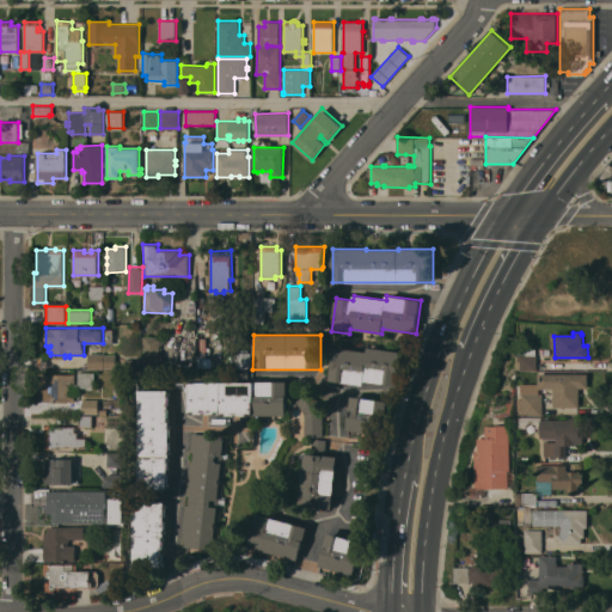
[(160,337),(159,365),(142,365),(144,336),(160,337)]
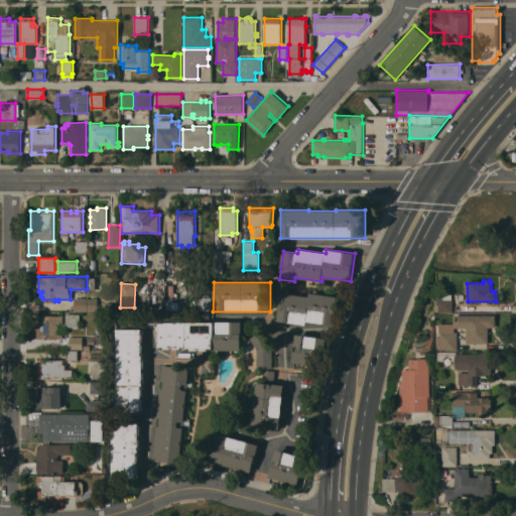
[(310,296),(310,292),(339,296),(335,326),(325,324),(325,323),(307,320),(306,325),(278,320),(282,292),(310,296)]
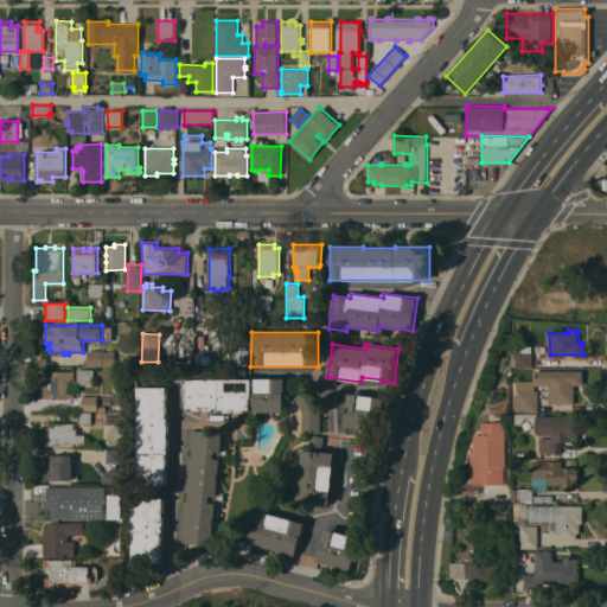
[(534,352),(534,368),(513,366),(513,353),(518,353),(518,352),(518,345),(534,345),(534,352)]
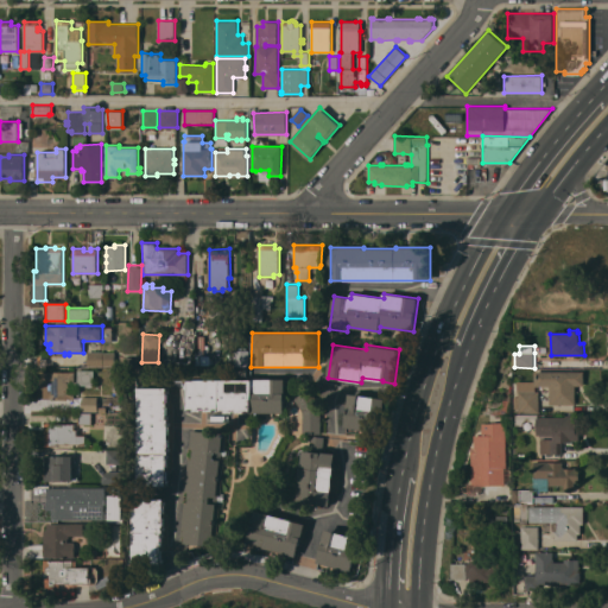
[(240,350),(240,347),(246,347),(246,350),(249,350),(249,366),(234,366),(234,350),(240,350)]
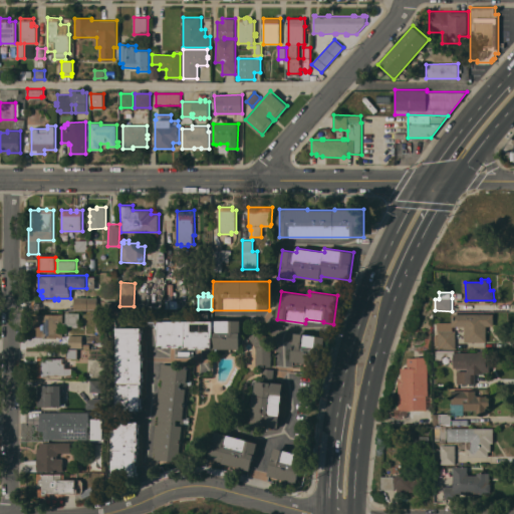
[(87,297),(97,298),(97,310),(74,309),(74,297),(87,297)]
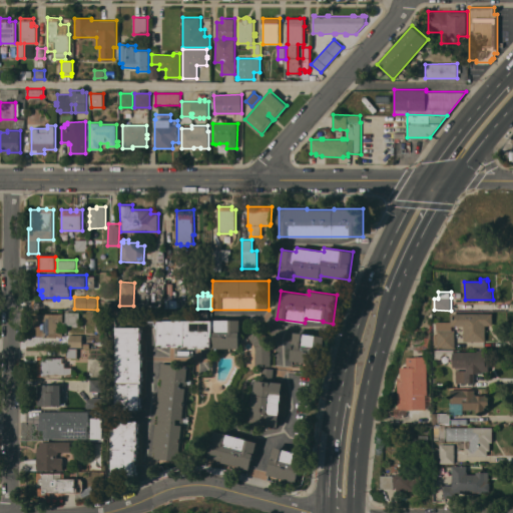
[(79,325),(66,325),(66,331),(63,331),(63,337),(59,337),(59,336),(55,336),(55,338),(51,338),(51,336),(40,336),(40,327),(38,327),(38,323),(37,323),(37,314),(63,314),(63,322),(65,322),(65,313),(79,313),(79,325)]
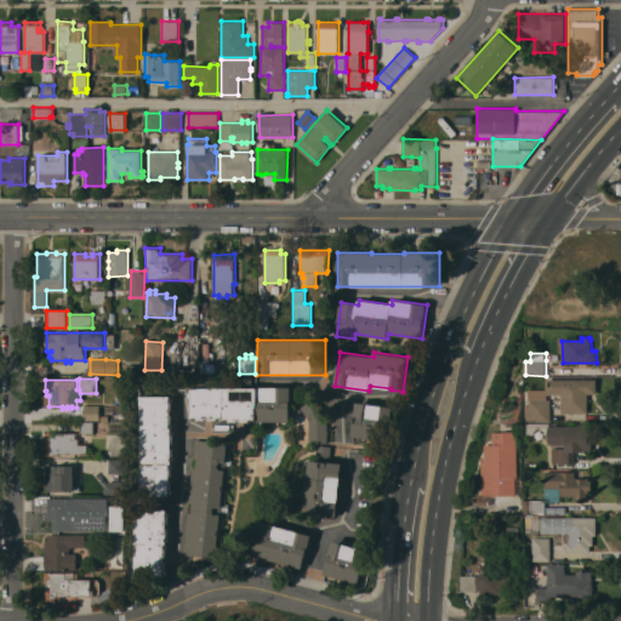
[(563,414),(563,394),(548,394),(548,399),(552,399),(552,422),(531,422),(531,391),(547,391),(547,380),(597,379),(597,393),(588,393),(588,412),(563,414)]
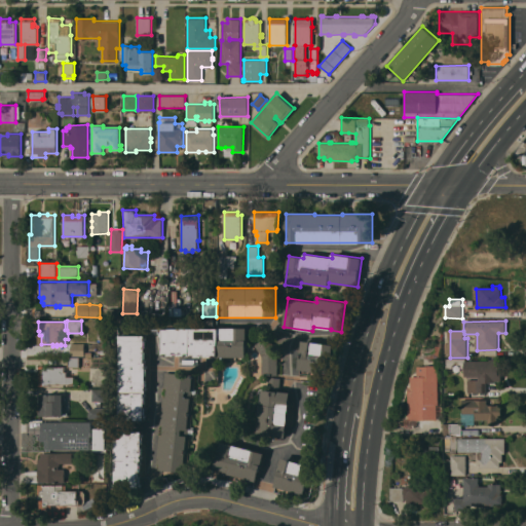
[(218,329),(218,328),(234,329),(234,328),(246,328),(246,358),(217,357),(217,355),(161,355),(161,330),(167,330),(167,329),(218,329)]
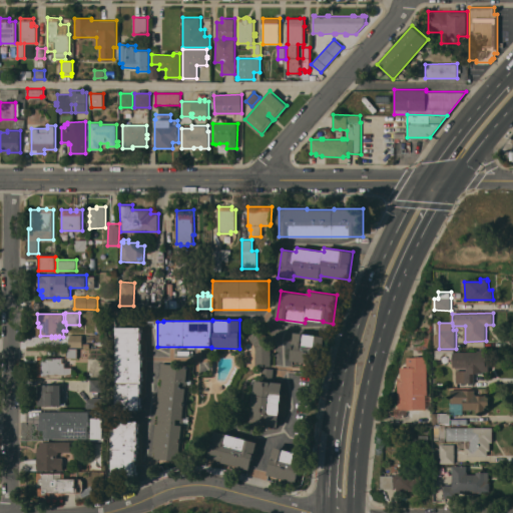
[(140,353),(141,353),(141,386),(140,386),(139,410),(115,409),(116,327),(140,327),(140,353)]
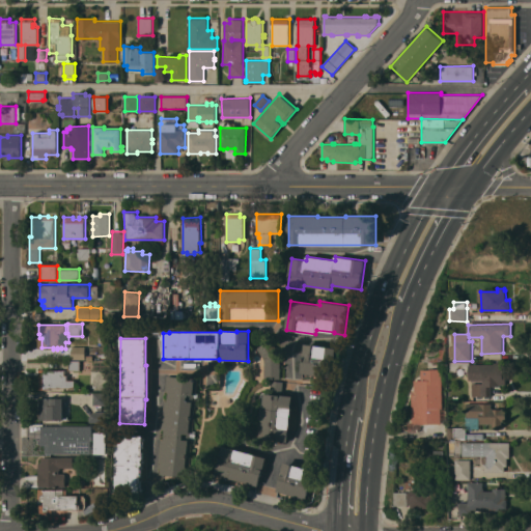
[(256,348),(269,339),(280,356),(279,379),(263,379),(264,359),(256,348)]
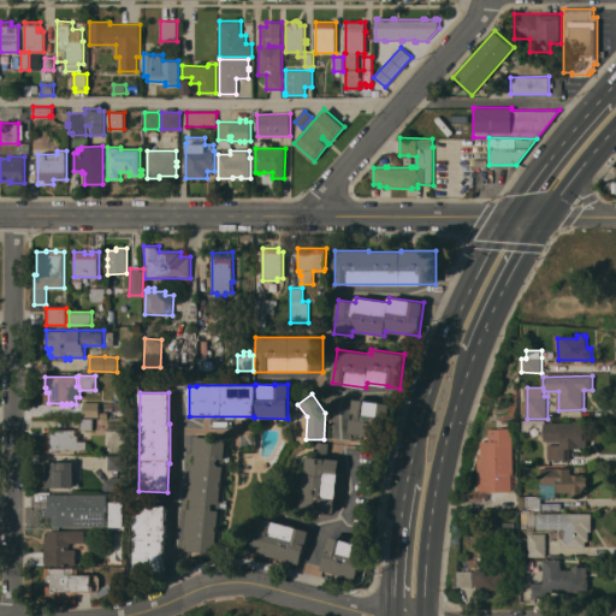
[(353,398),(388,403),(384,437),(349,432),(353,398)]
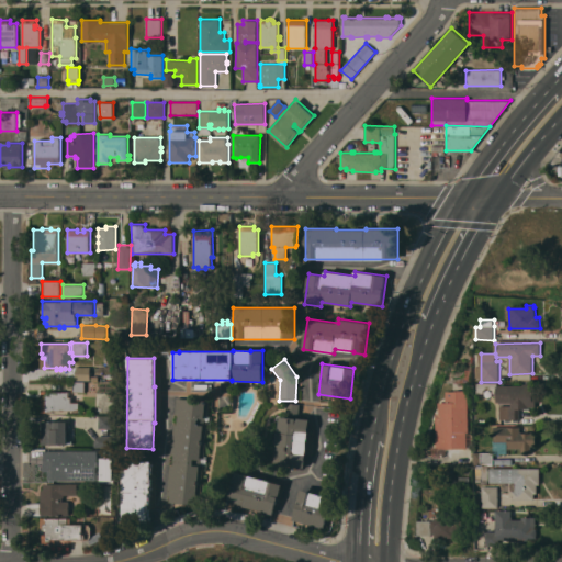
[(90,367),(90,380),(76,380),(76,367),(90,367)]
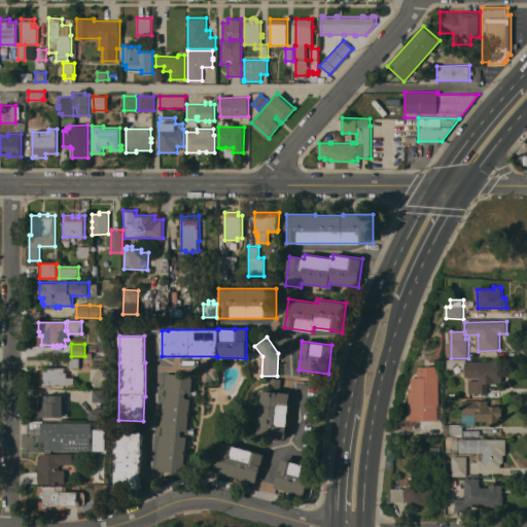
[(499,361),(499,376),(504,376),(504,380),(502,380),(502,382),(496,382),(496,383),(488,383),(488,393),(469,393),(469,381),(481,381),(481,377),(466,377),(466,361),(499,361)]
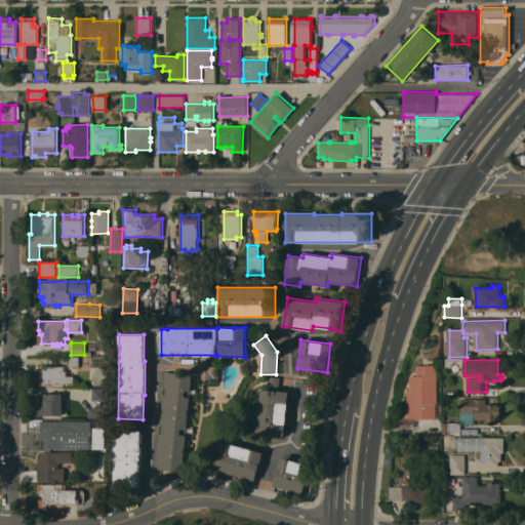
[(408,418),(408,386),(410,386),(410,375),(417,375),(417,365),(438,364),(438,403),(436,403),(436,418),(408,418)]
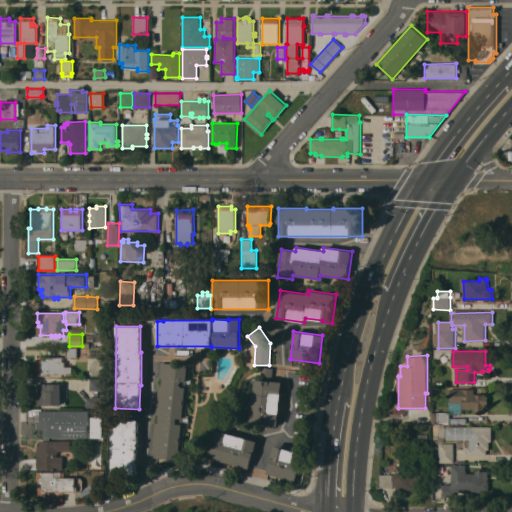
[(38,356),(63,356),(63,362),(65,362),(65,367),(72,367),(72,374),(48,374),(48,375),(38,375),(38,356)]
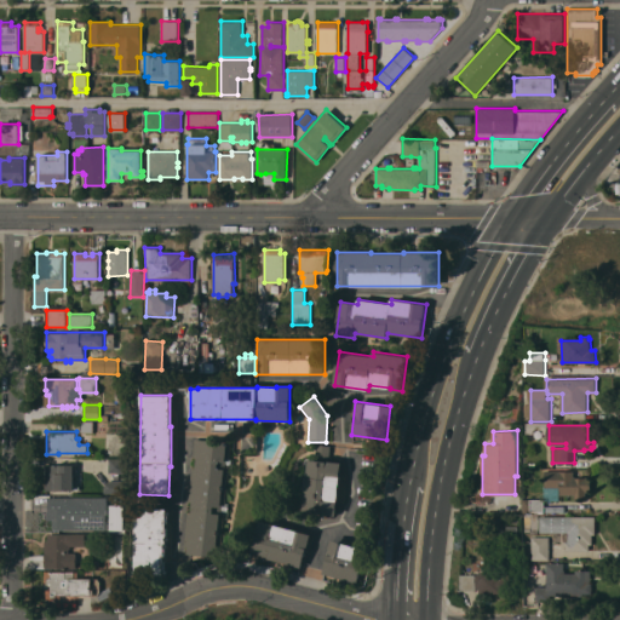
[(217,545),(222,545),(220,549),(218,549),(217,557),(187,554),(193,499),(188,498),(194,438),(227,442),(225,463),(218,461),(218,469),(225,469),(220,507),(214,506),(213,514),(220,514),(217,545)]
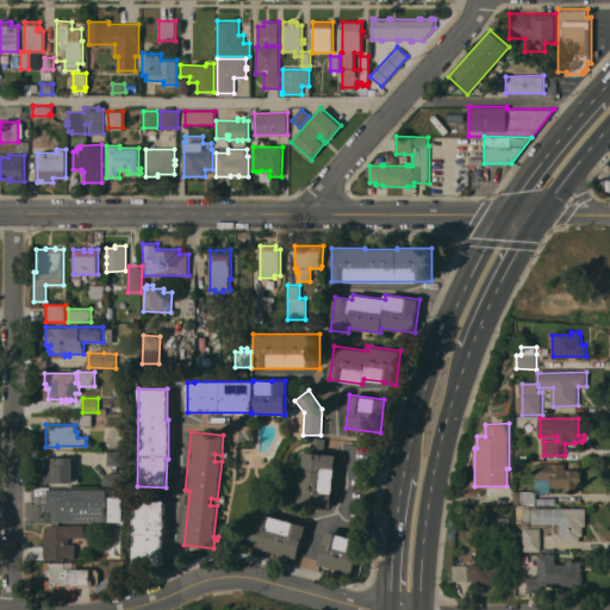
[(331,508),(298,503),(302,471),(303,471),(305,452),(337,455),(331,508)]
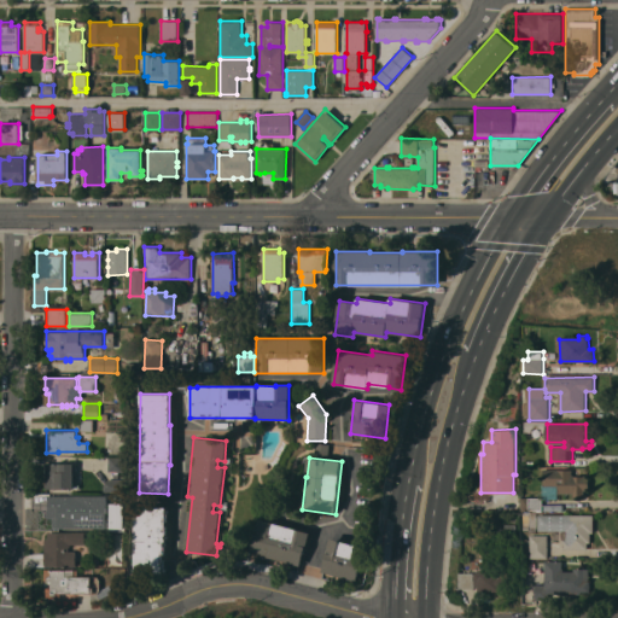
[(74,464),(77,464),(77,472),(74,472),(74,489),(46,489),(46,464),(74,464)]
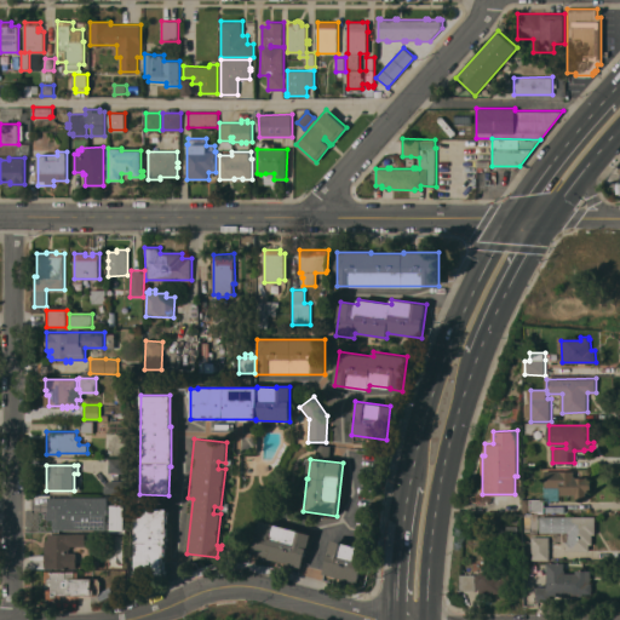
[(574,471),(574,477),(591,477),(591,491),(586,489),(586,499),(575,499),(575,494),(560,494),(561,487),(546,487),(546,470),(574,471)]
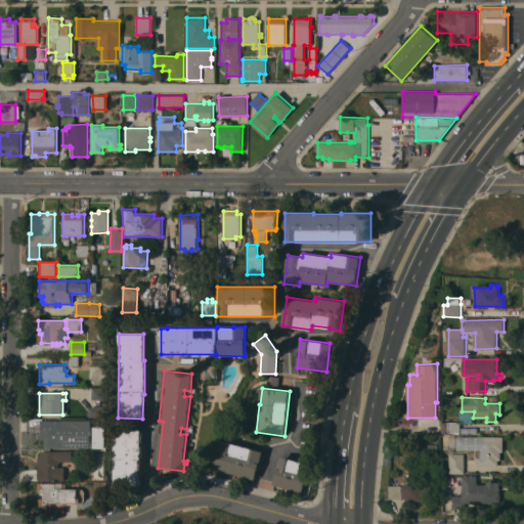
[(88,408),(92,408),(92,406),(104,406),(104,417),(88,417),(88,408)]
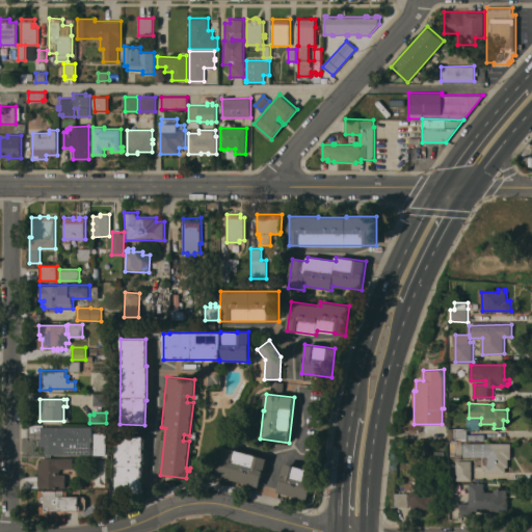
[(91,426),(42,426),(42,454),(91,454),(91,426)]
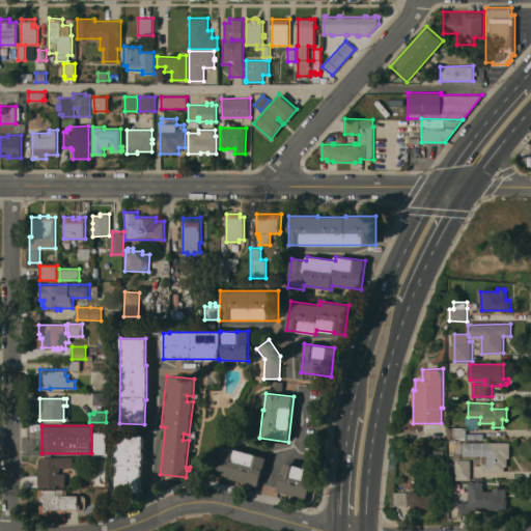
[(467,427),(467,439),(448,439),(448,427),(467,427)]
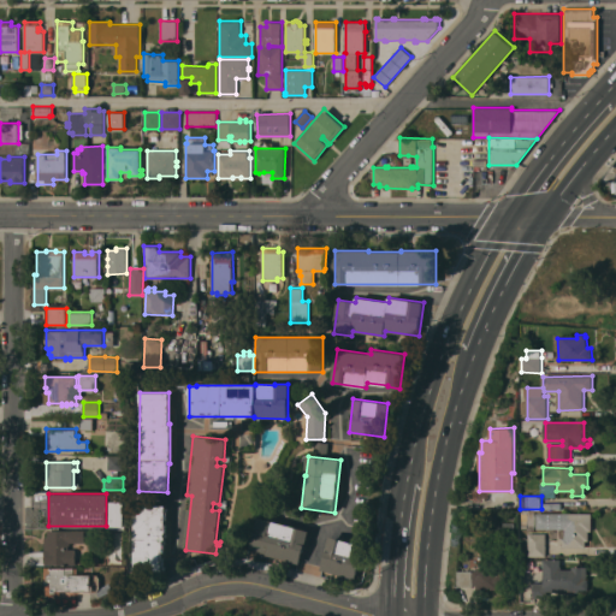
[(165,570),(134,570),(134,505),(165,505),(165,570)]
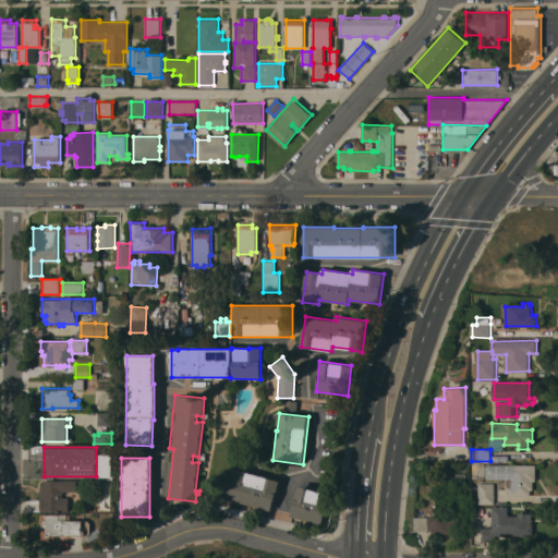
[(535,464),(535,481),(533,481),(533,489),(530,489),(530,496),(509,496),(509,492),(507,492),(507,487),(511,487),(511,480),(487,480),(487,465),(535,464)]
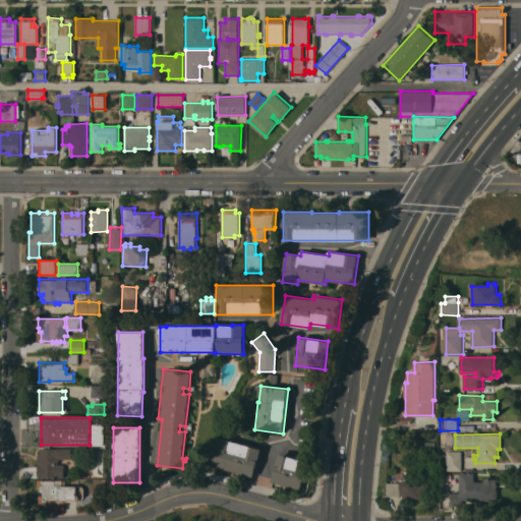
[(262,449),(254,477),(225,469),(226,468),(211,464),(218,437),(262,449)]
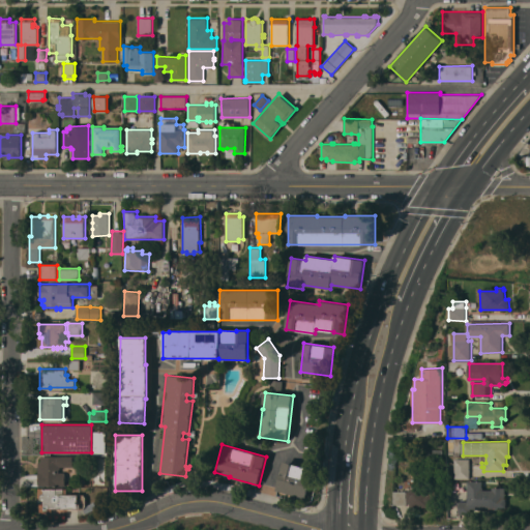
[(74,457),(74,467),(60,467),(60,469),(59,469),(59,472),(65,472),(65,486),(38,486),(38,462),(40,462),(40,457),(74,457)]
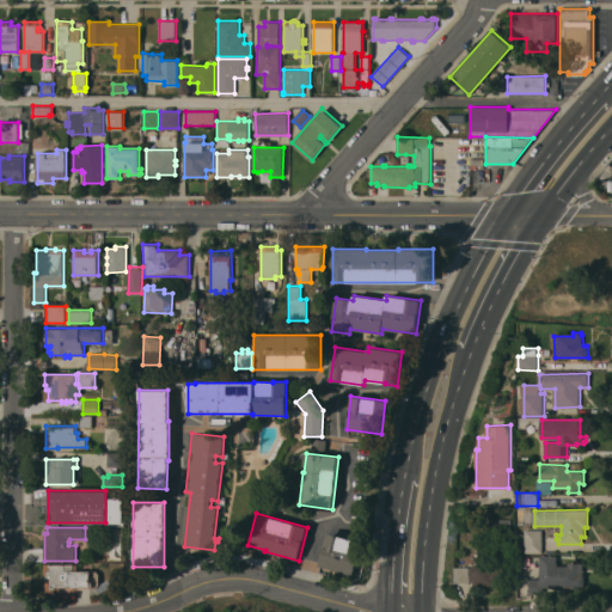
[(543,552),(525,552),(525,530),(543,530),(543,552)]
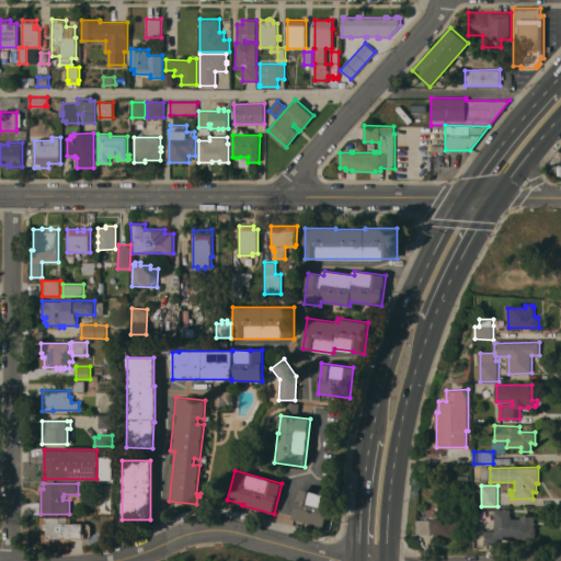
[(300,488),(332,496),(324,526),(293,518),(300,488)]
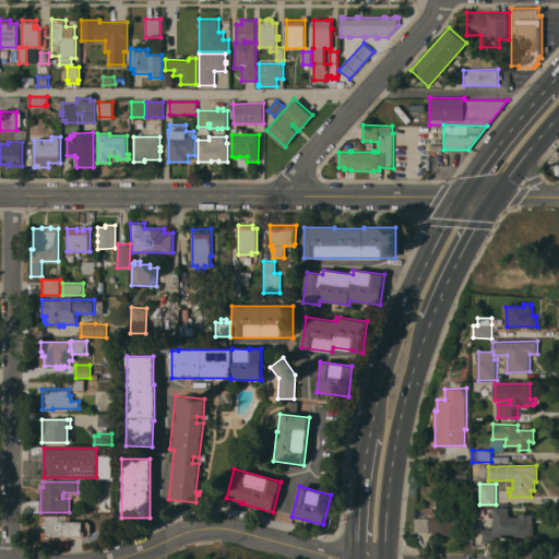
[(492,507),(508,507),(508,516),(519,516),(519,514),(533,514),(533,534),(498,534),(498,543),(484,543),(484,528),(492,528),(492,507)]
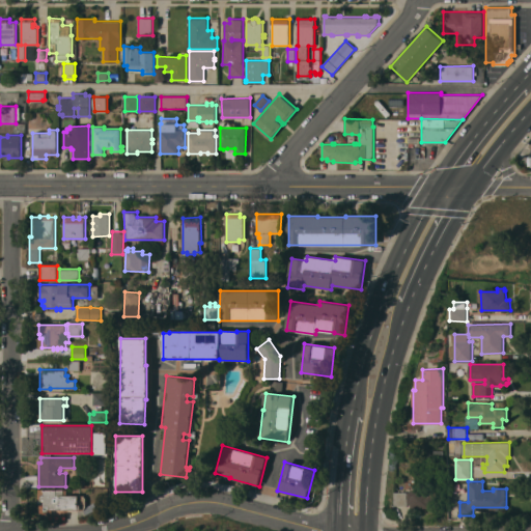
[(411,492),(411,491),(414,491),(414,492),(422,492),(422,488),(437,488),(437,506),(428,506),(428,508),(411,508),(411,503),(408,503),(408,505),(393,505),(393,493),(407,493),(407,492),(411,492)]
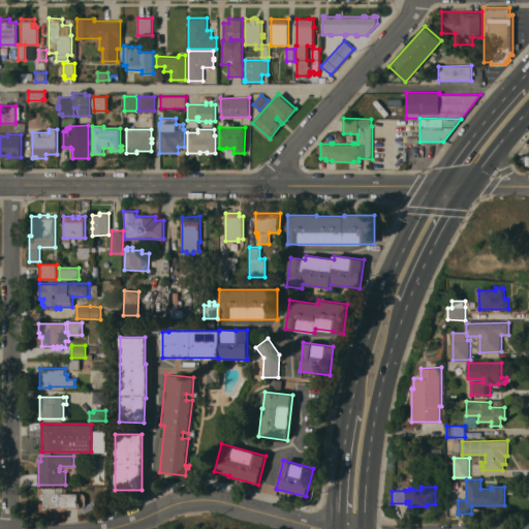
[(38,488),(67,488),(67,494),(84,494),(86,497),(86,505),(84,508),(40,510),(39,503),(44,503),(44,500),(42,500),(40,497),(38,497),(38,488)]
